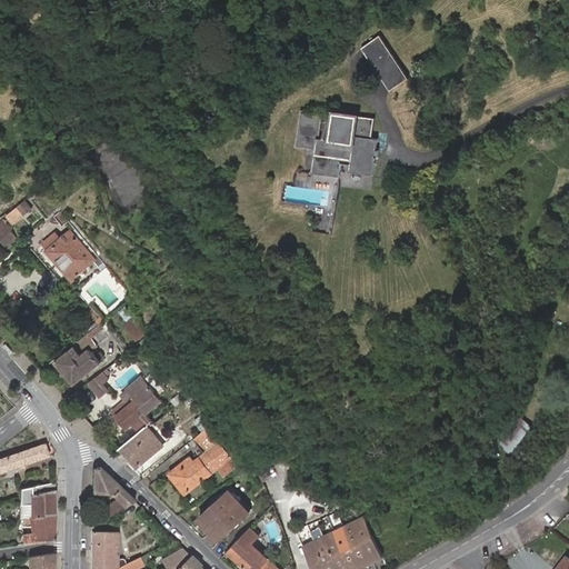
[(381,35),(362,48),(393,91),(411,78),(381,35)]
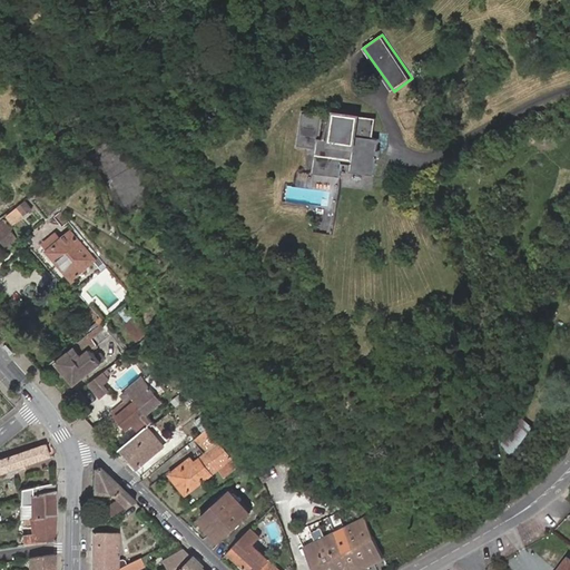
[(355,51),(350,40),(331,55),(338,65),(355,51)]
